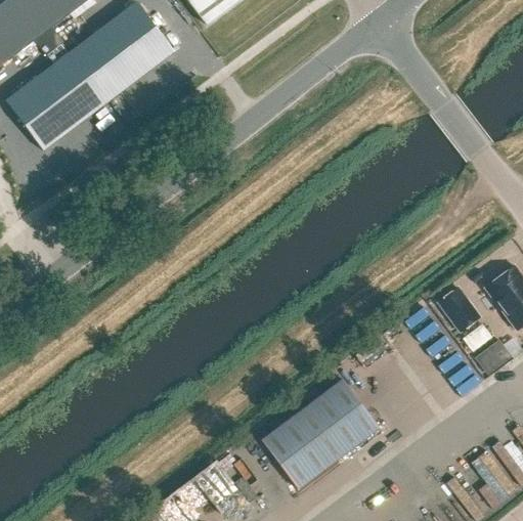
[(0,0),(0,54),(83,0),(0,0)]
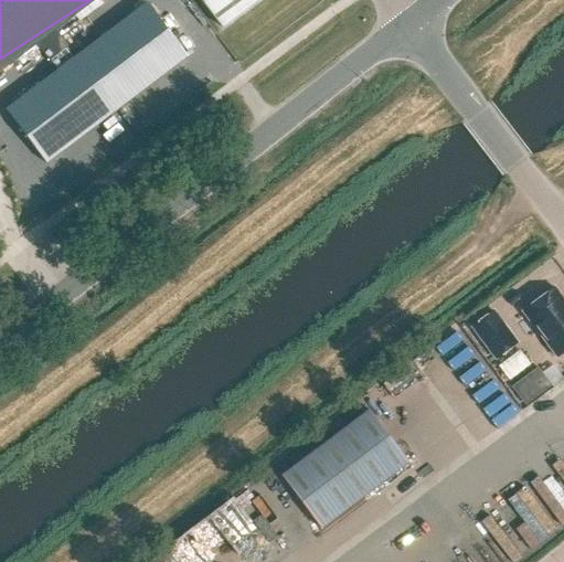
[(117,108),(189,54),(148,0),(77,54),(117,108)]
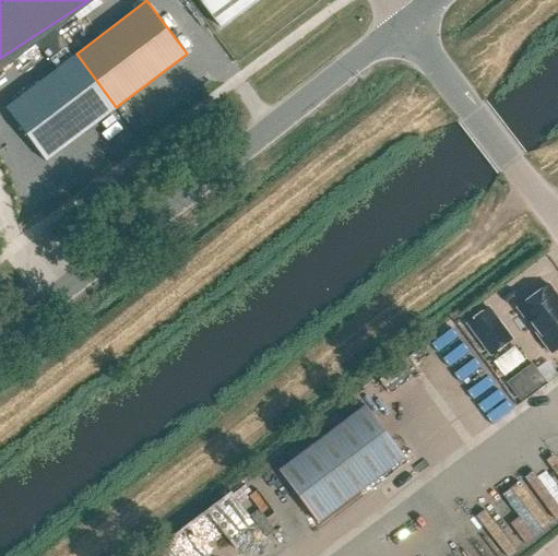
[(201,0),(222,26),(257,0),(201,0)]
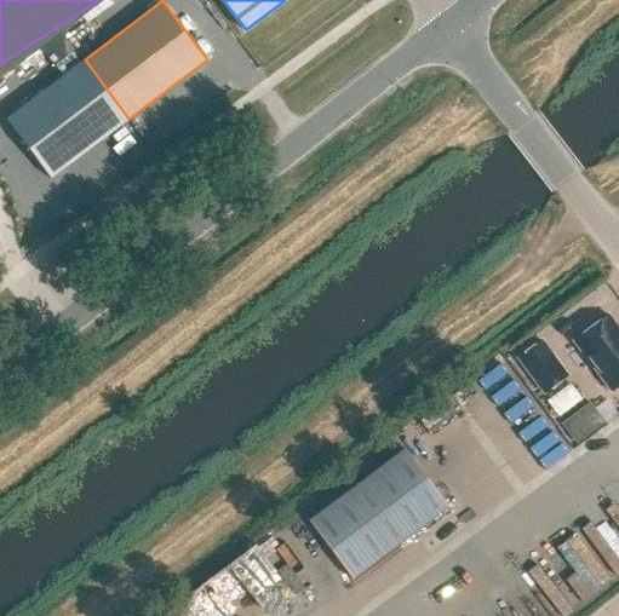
[(39,44),(61,70),(78,56),(66,41),(56,29),(39,44)]
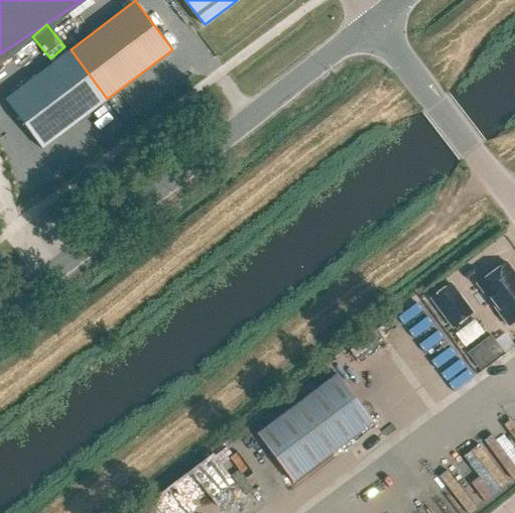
[(42,147),(107,99),(71,49),(5,99),(42,147)]
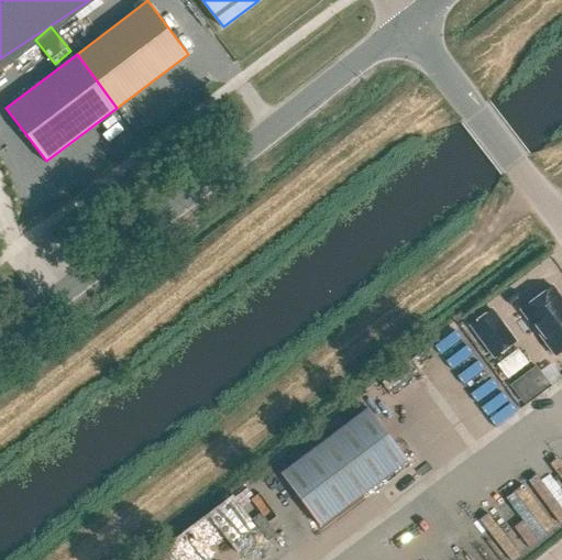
[(521,308),(555,354),(561,349),(561,296),(553,285),(521,308)]
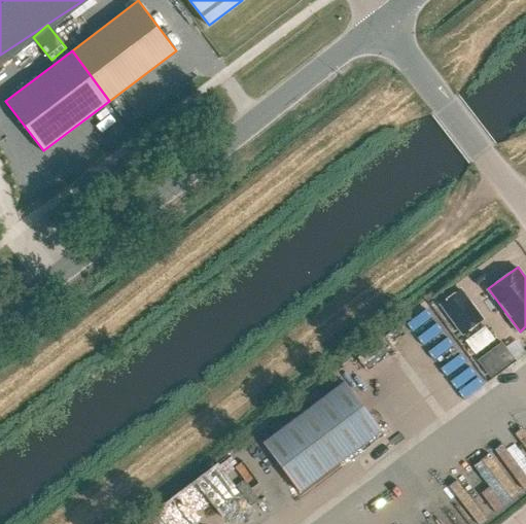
[(461,285),(440,303),(463,334),(485,317),(461,285)]
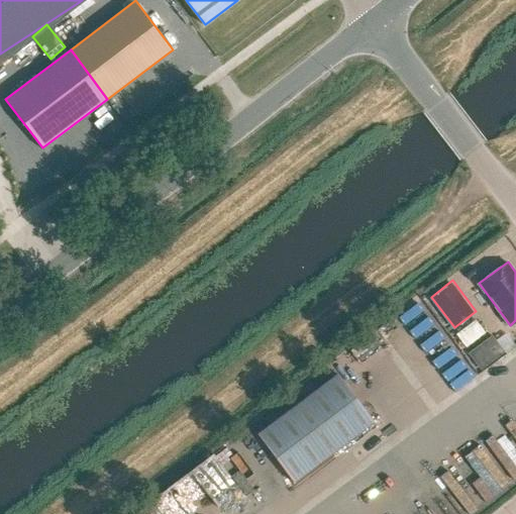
[(475,321),(456,333),(463,343),(482,330),(475,321)]
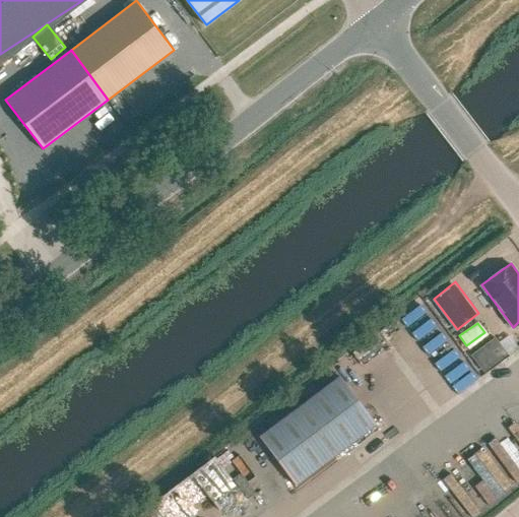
[(481,371),(506,350),(492,334),(467,353),(481,371)]
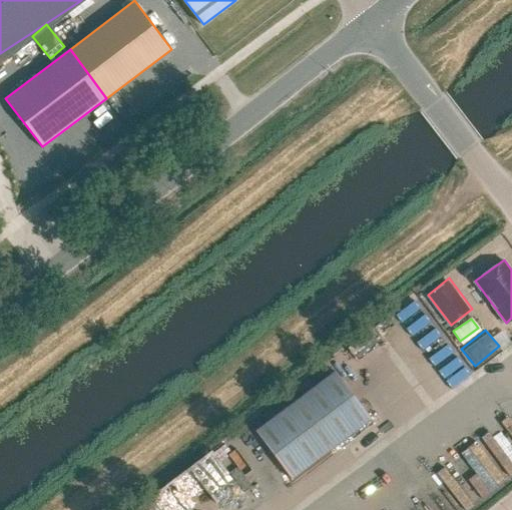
[(372,418),(336,370),(256,430),(292,478),(372,418)]
